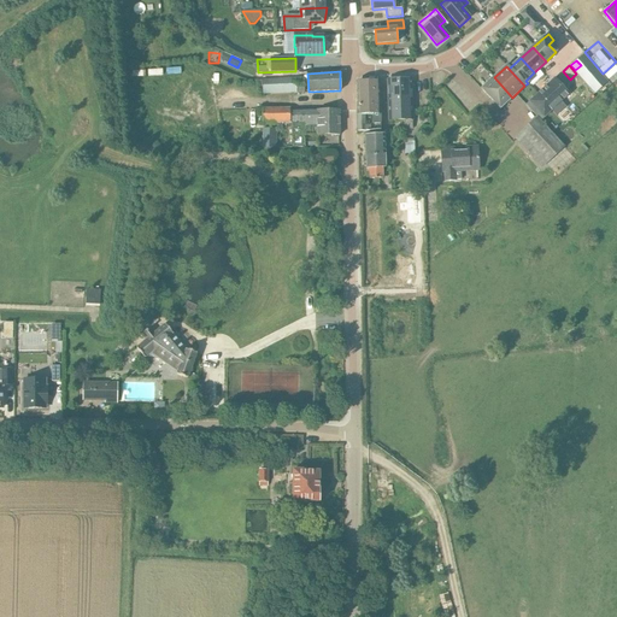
[(262,81),(263,82),(263,94),(297,93),(295,77),(262,81)]
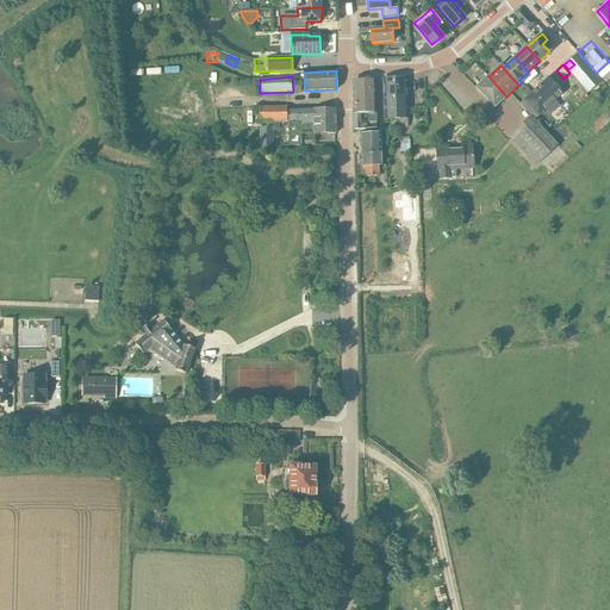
[(475,88),(484,97),(495,107),(506,97),(489,76),(475,88)]
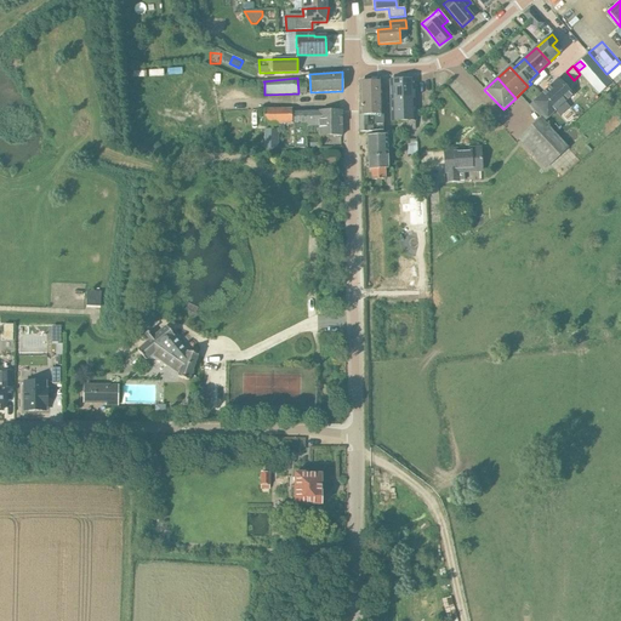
[(389,80),(391,120),(415,120),(414,79),(389,80)]
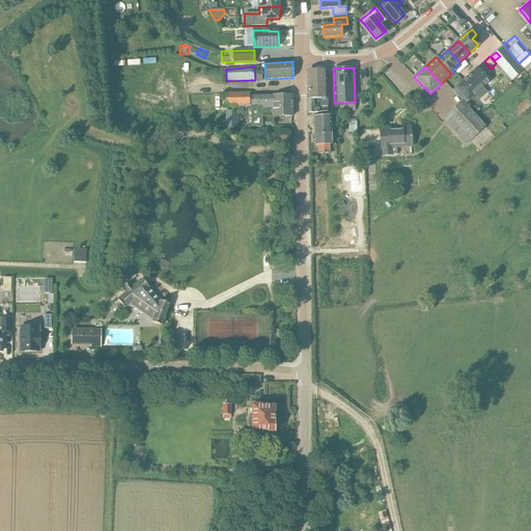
[(462,81),(475,94),(488,81),(476,67),(462,81)]
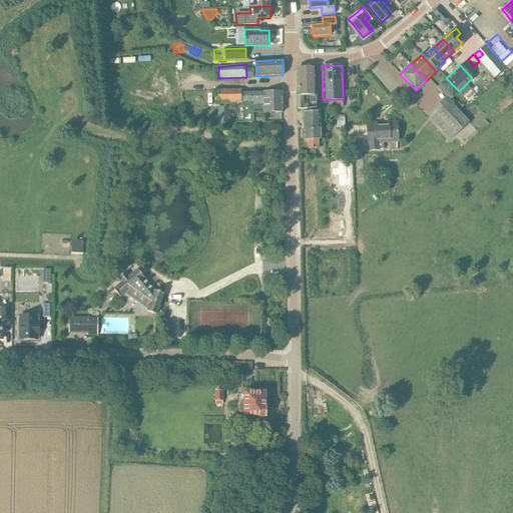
[(316,103),(316,68),(303,68),(299,68),(297,70),(297,94),(297,109),(299,109),(309,109),(317,108),(316,103)]
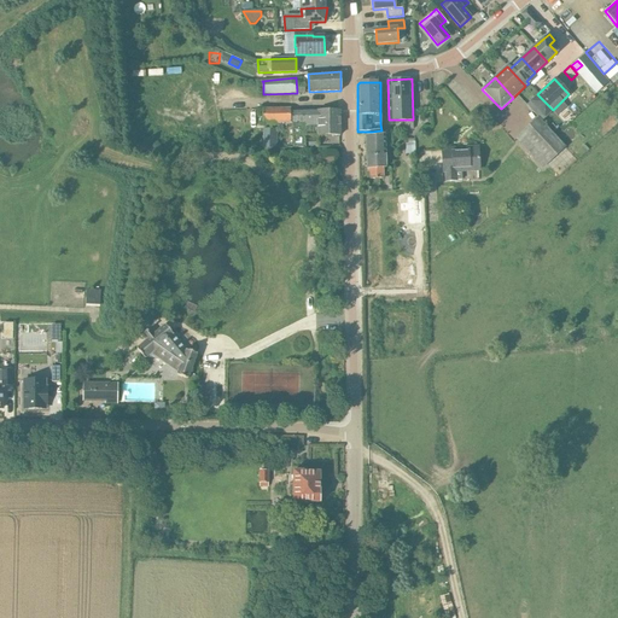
[(540,120),(518,139),(543,165),(564,146),(541,121),(553,110),(537,94),(526,105),(540,120)]
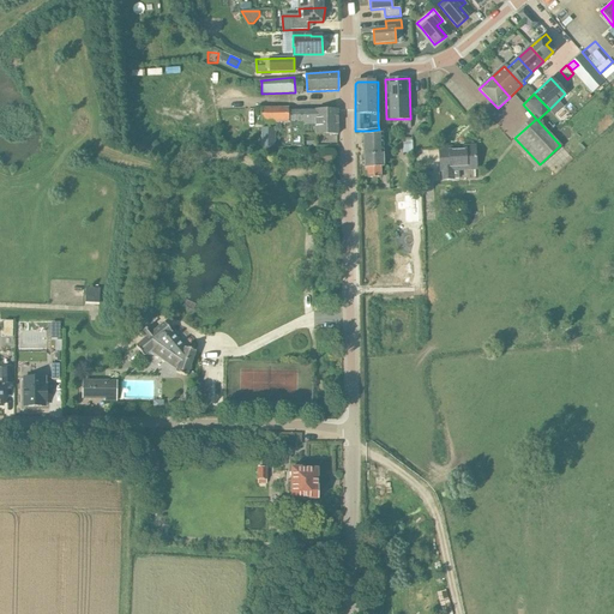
[(262,108),(262,120),(262,122),(288,122),(288,108),(262,108)]
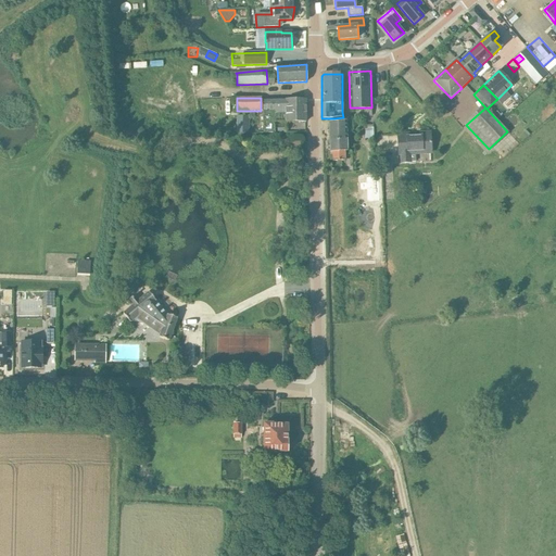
[(263,100),(263,111),(264,131),(275,130),(275,122),(306,122),(306,100),(263,100)]
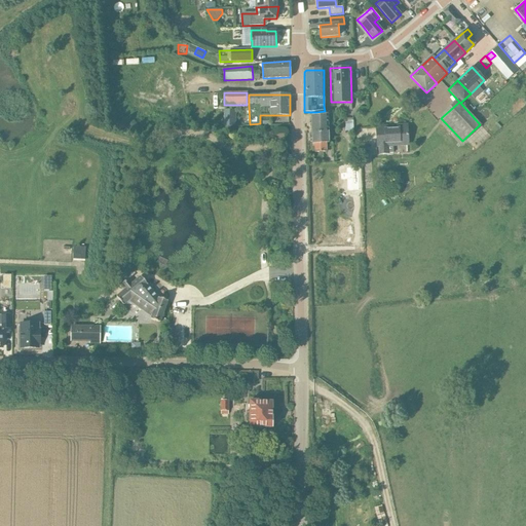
[(328,114),(322,114),(311,114),(312,146),(314,146),(314,152),(326,152),(326,143),(328,143),(328,114)]
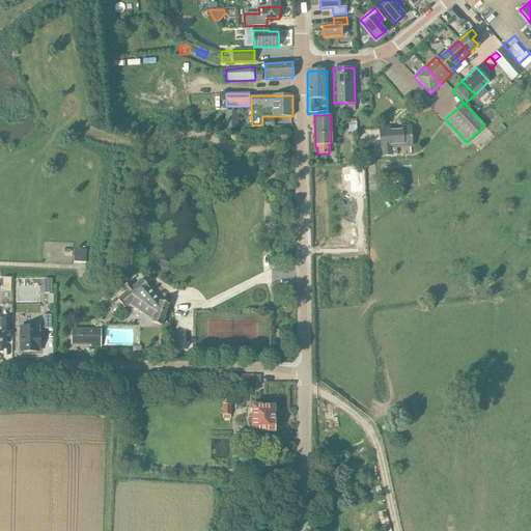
[(412,145),(412,137),(411,127),(380,129),(381,147),(383,147),(384,155),(394,155),(393,154),(397,154),(397,146),(412,145)]
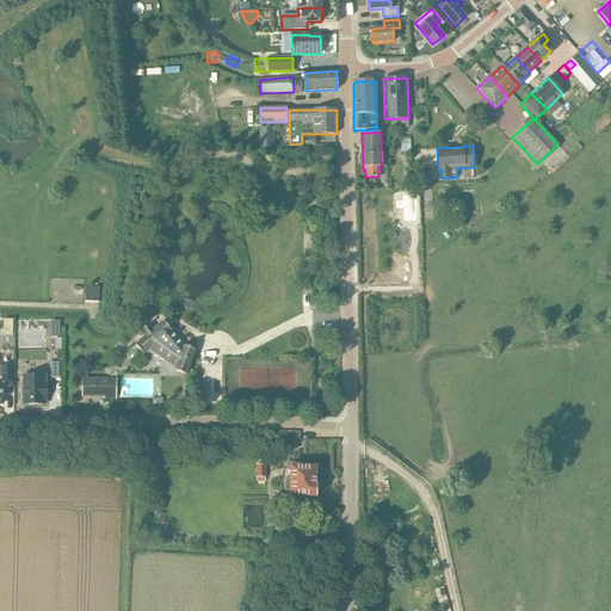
[(403,221),(417,221),(415,195),(406,195),(407,208),(403,208),(403,221)]
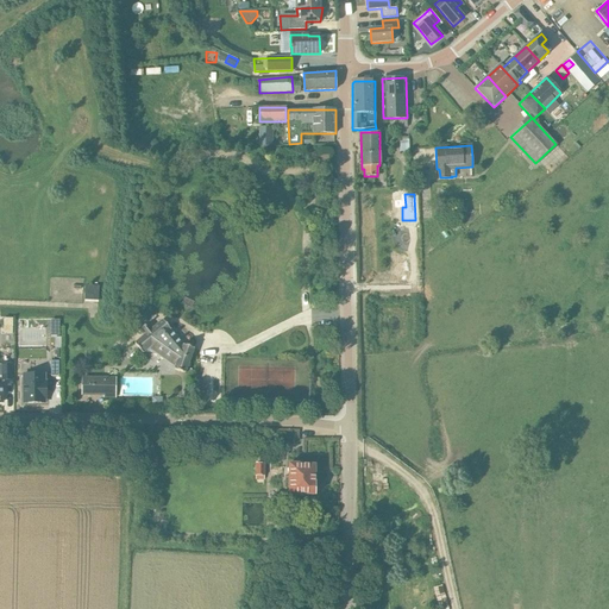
[(520,195),(508,203),(512,208),(522,200),(520,195)]
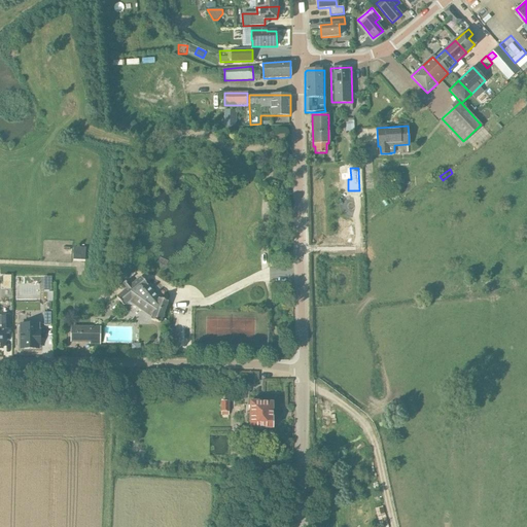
[(124,291),(116,297),(124,306),(128,302),(135,295),(154,310),(151,318),(151,320),(160,323),(168,302),(159,299),(146,283),(146,281),(144,279),(142,279),(141,277),(133,284),(129,279),(120,286),(125,290),(124,291)]
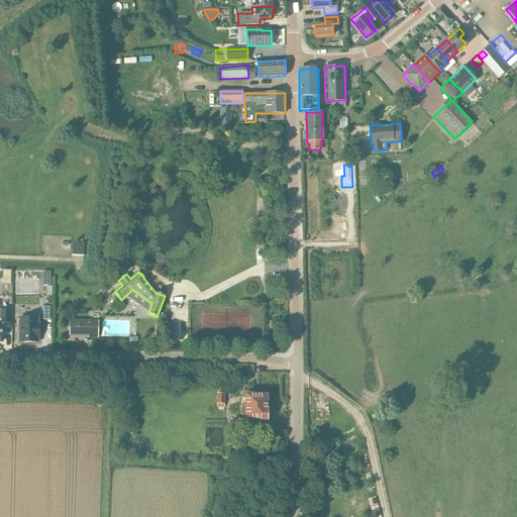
[(0,340),(2,341),(2,324),(2,323),(10,323),(10,310),(0,310),(0,340)]
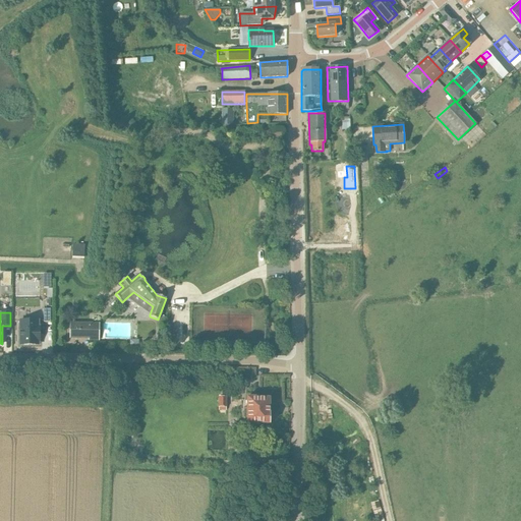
[(39,321),(20,321),(20,345),(39,345),(39,342),(40,342),(40,327),(39,327),(39,321)]
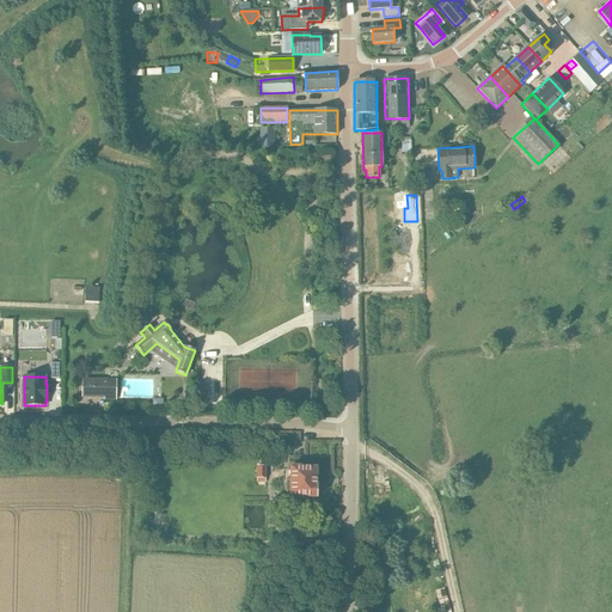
[(83,397),(104,397),(104,401),(116,401),(116,380),(83,380),(83,397)]
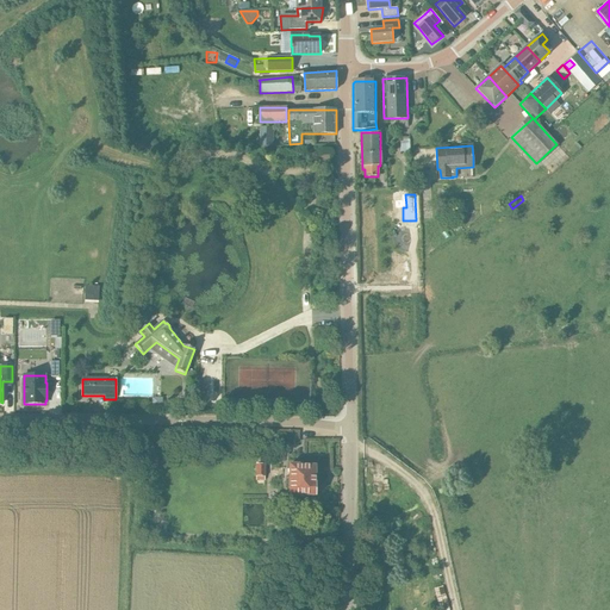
[(153,398),(151,408),(162,408),(162,398),(153,398)]
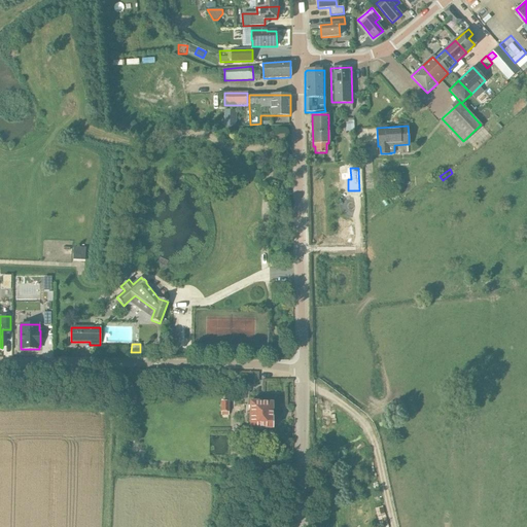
[(230,400),(221,401),(222,412),(221,416),(230,416),(230,411),(230,400)]
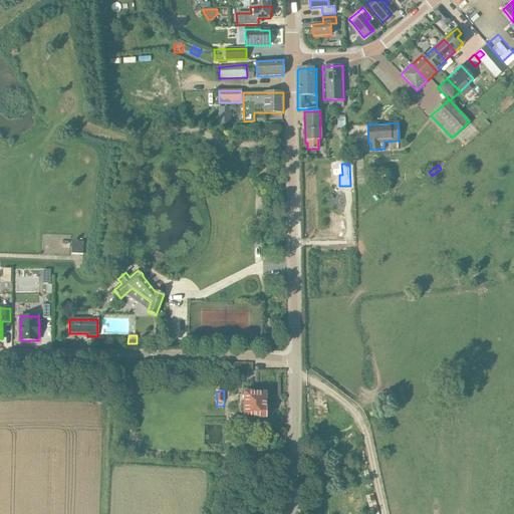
[(238,393),(238,402),(244,402),(244,425),(255,425),(255,418),(266,418),(266,393),(254,393),(254,392),(244,392),(244,393),(238,393)]
